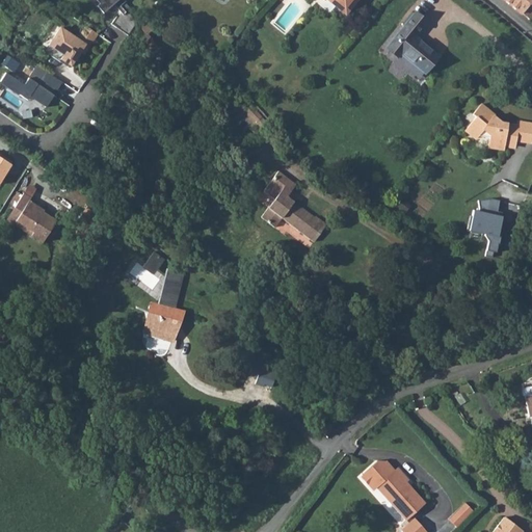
[(101,0),(102,1),(99,3),(106,10),(114,3),(122,11),(118,14),(112,23),(130,34),(139,21),(128,8),(127,10),(122,4),(126,0),(101,0)]
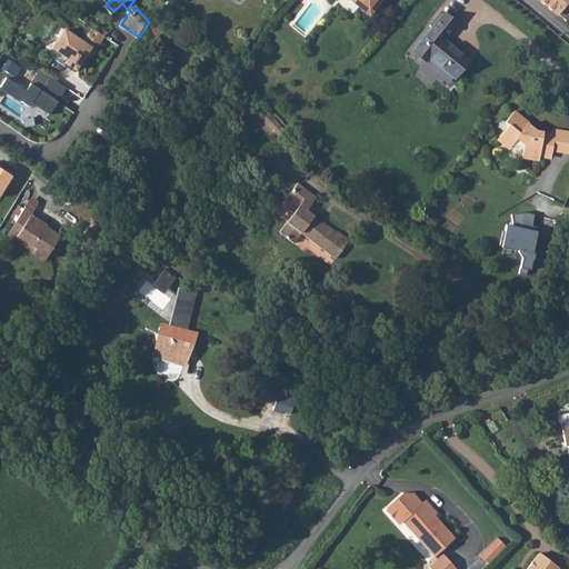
[(350,0),(357,5),(360,1),(371,10),(378,0),(350,0)]
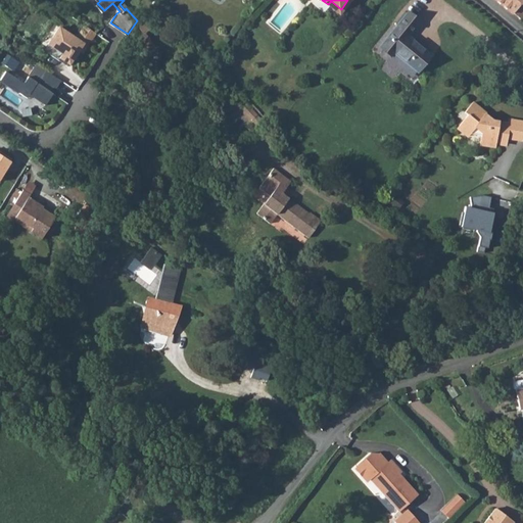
[(522,0),(495,0),(498,2),(514,15),(522,2),(522,0)]
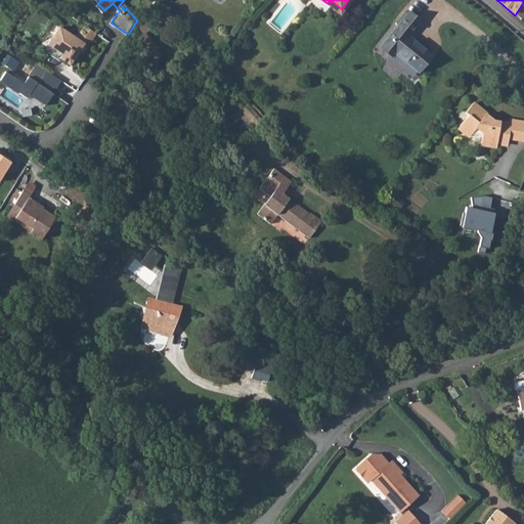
[(332,1),(329,4),(339,12),(342,9),(332,1)]
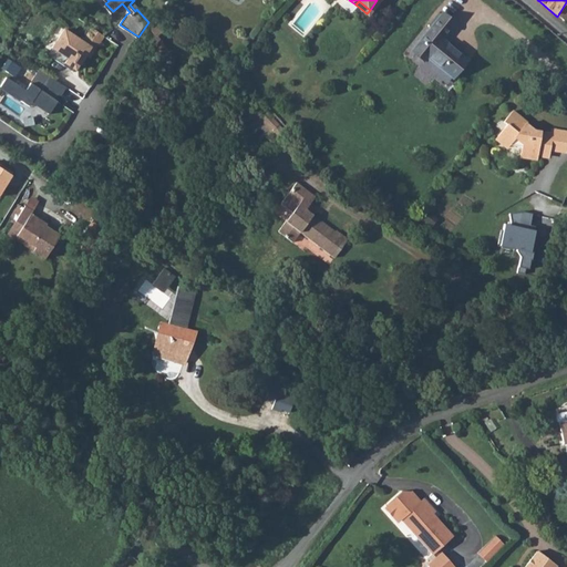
[(566,2),(557,17),(564,23),(566,19),(566,2)]
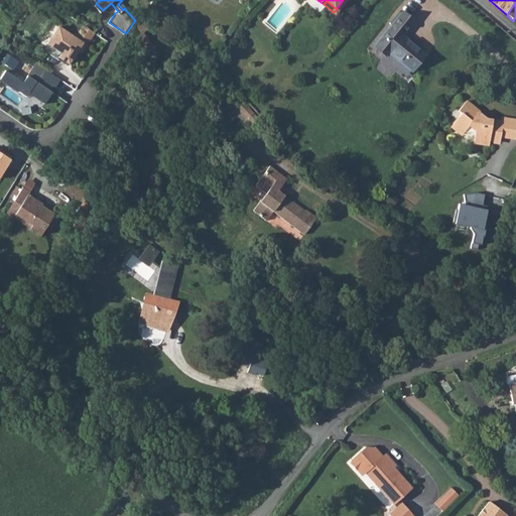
[(388,23),(367,48),(408,83),(418,71),(415,68),(426,54),(403,35),(414,21),(403,11),(391,26),(388,23)]
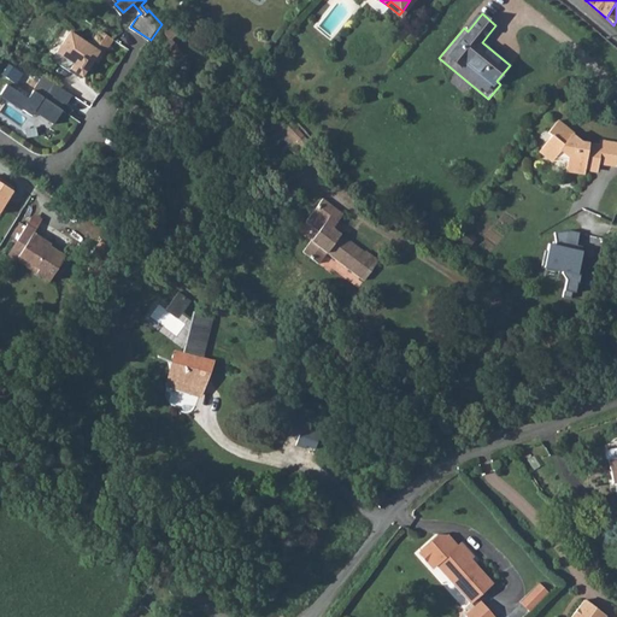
[(104,53),(115,37),(101,29),(92,45),(71,31),(53,58),(82,77),(100,51),(104,53)]
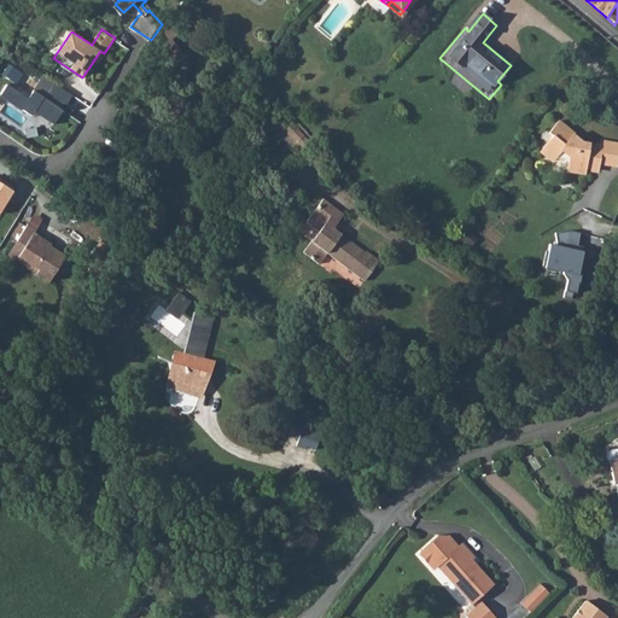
[(68,104),(74,94),(54,81),(44,95),(34,89),(28,98),(7,83),(0,93),(33,115),(35,110),(54,123),(63,109),(60,108),(64,101),(68,104)]
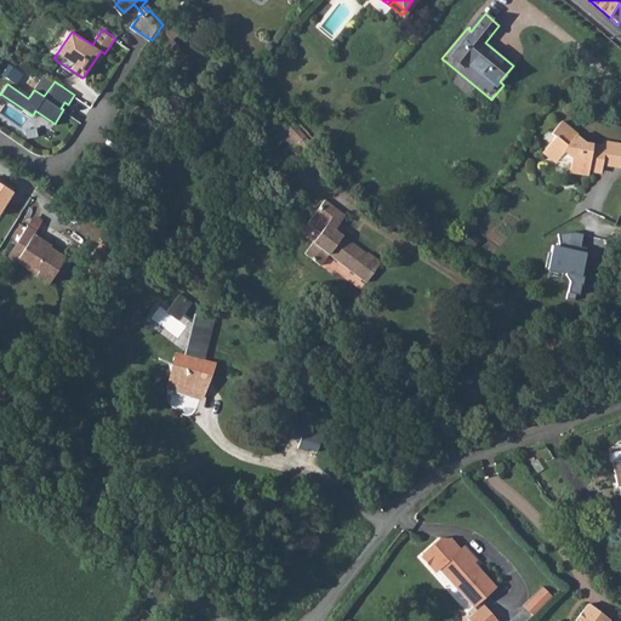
[(577,135),(563,123),(553,135),(557,138),(543,154),(556,164),(564,152),(573,159),(570,174),(587,176),(588,172),(596,174),(602,169),(602,165),(620,169),(620,146),(605,143),(605,147),(586,144),(576,137),(577,135)]
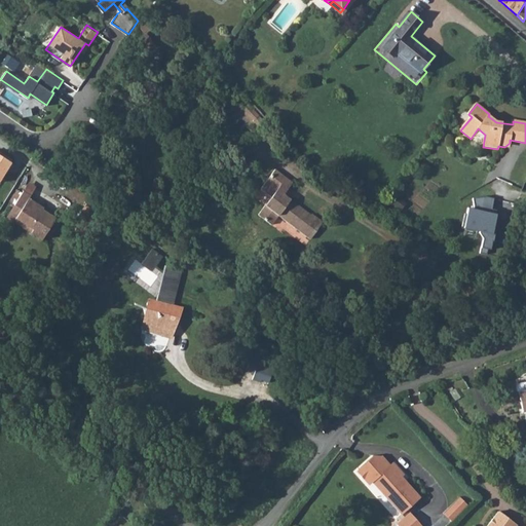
[(0,177),(12,157),(0,149),(0,177)]
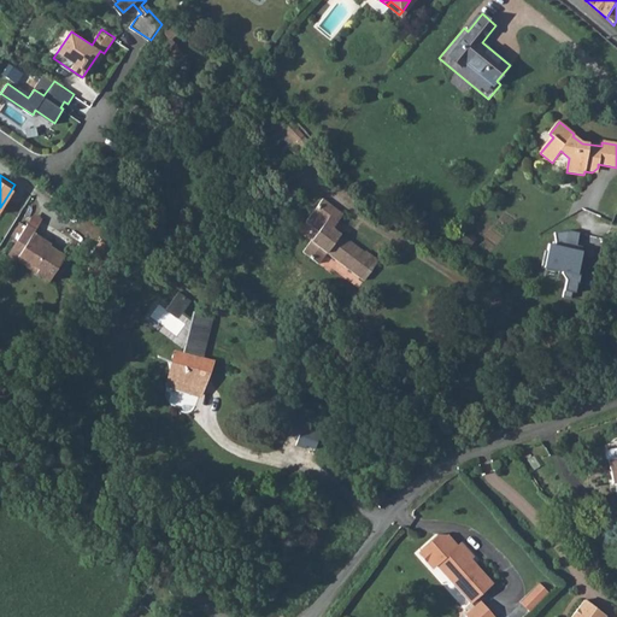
[(318,231),(303,252),(318,264),(327,253),(364,281),(378,259),(365,250),(364,251),(333,227),(342,213),(322,199),(305,222),(318,231)]
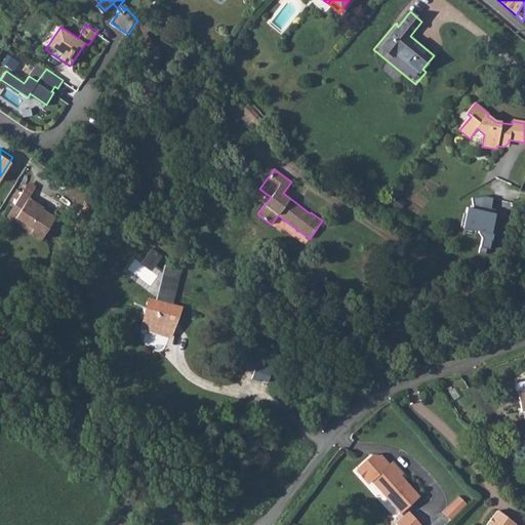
[(24,190),(14,203),(22,208),(15,217),(33,228),(31,231),(42,238),(49,227),(55,216),(43,207),(43,206),(29,197),(31,194),(24,190)]
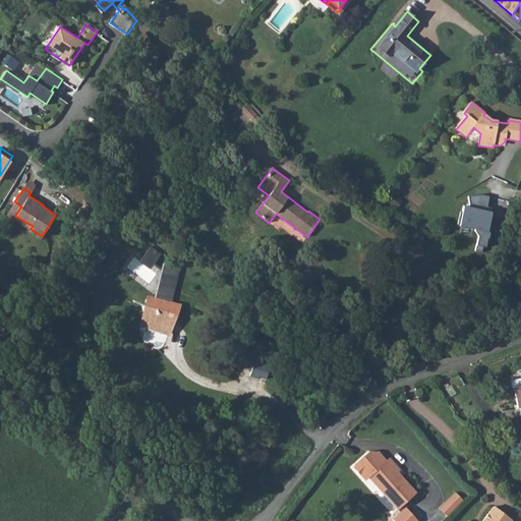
[(92,190),(87,197),(99,207),(104,198),(92,190)]
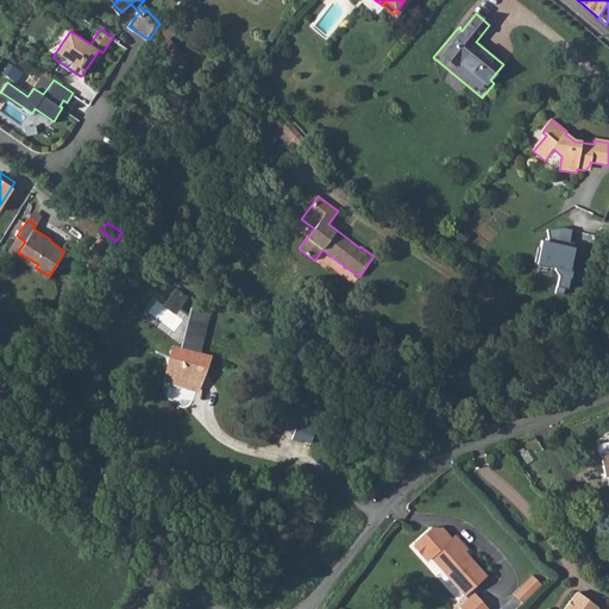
[(548,240),(541,238),(537,262),(554,268),(559,274),(557,286),(567,289),(573,264),(570,264),(575,246),(567,245),(571,227),(563,227),(547,230),(548,240)]
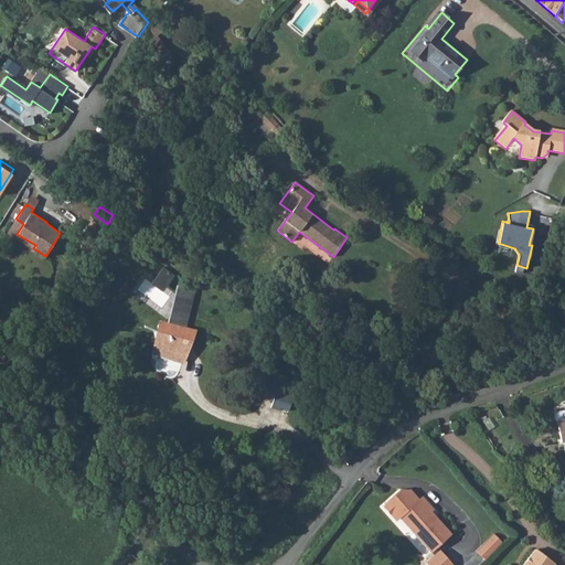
[(107,224),(94,214),(88,222),(102,232),(107,224)]
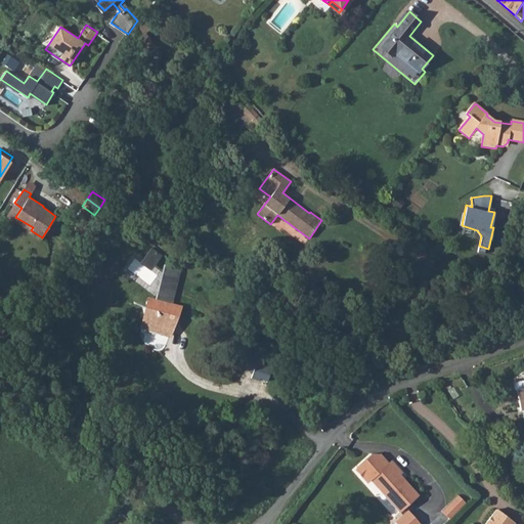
[(141,241),(133,252),(142,258),(149,247),(141,241)]
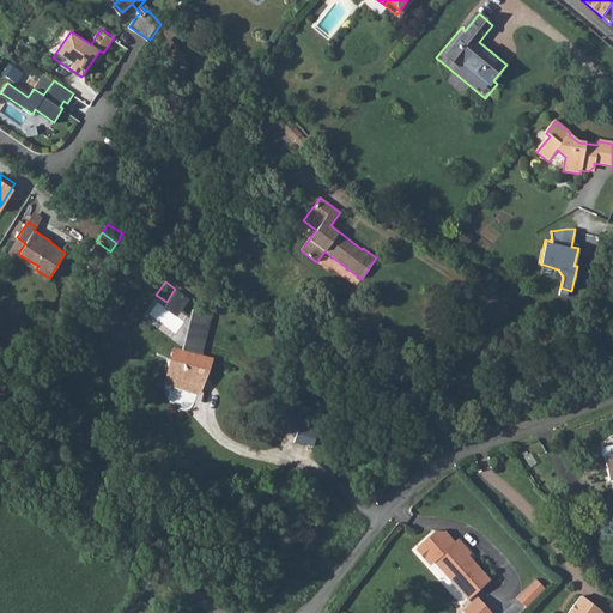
[(181,309),(174,341),(175,341),(178,343),(188,345),(199,305),(183,301),(181,309)]
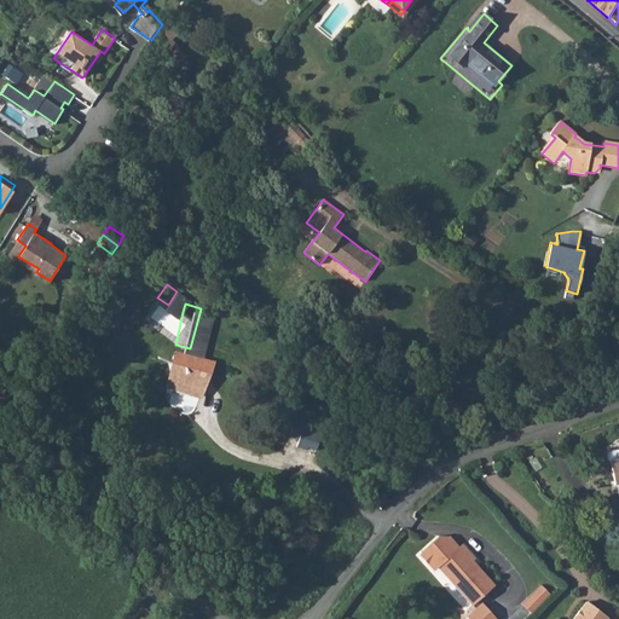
[(160,351),(160,357),(160,359),(161,360),(162,362),(169,364),(171,366),(173,369),(173,372),(173,376),(173,377),(171,381),(168,382),(168,383),(168,385),(168,386),(197,395),(201,394),(212,370),(214,365),(217,365),(229,363),(230,362),(221,356),(218,353),(212,351),(204,350),(196,350),(190,348),(180,346),(177,345),(175,345),(172,343),(168,343),(166,343),(165,345),(162,346),(161,347),(160,351)]
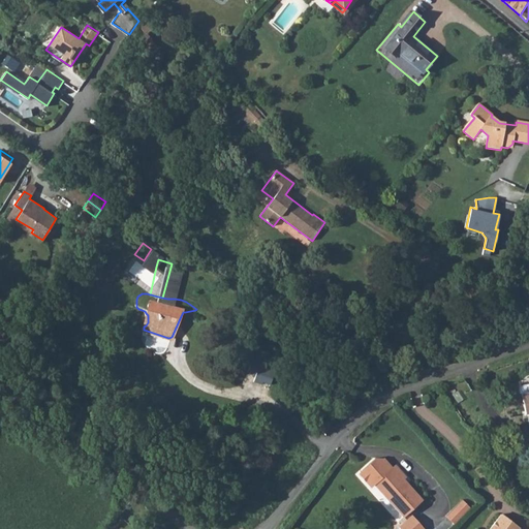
[(250,360),(248,368),(255,371),(252,380),(261,383),(262,380),(269,382),(274,369),(250,360)]
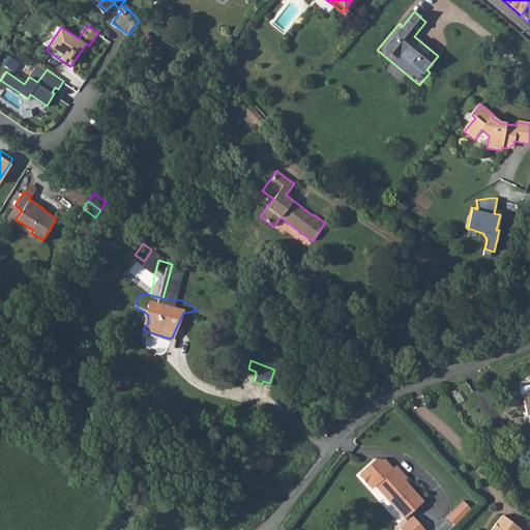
[(529,385),(522,388),(521,389),(522,394),(526,396),(529,414),(529,385)]
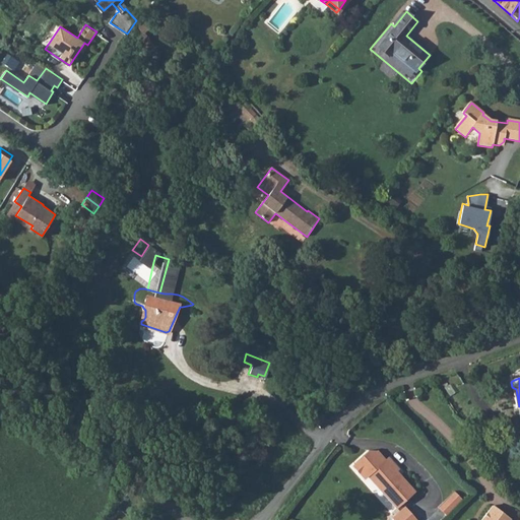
[(360,466),(360,472),(366,478),(370,479),(374,475),(383,485),(380,488),(400,509),(417,493),(398,472),(400,470),(386,455),(372,455),(360,466)]
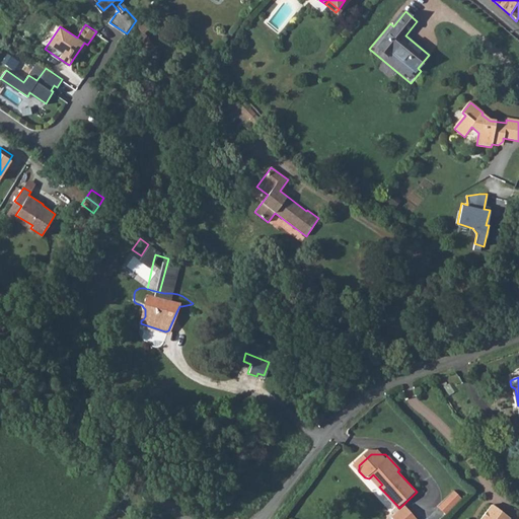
[(436,504),(444,512),(460,496),(452,488),(436,504)]
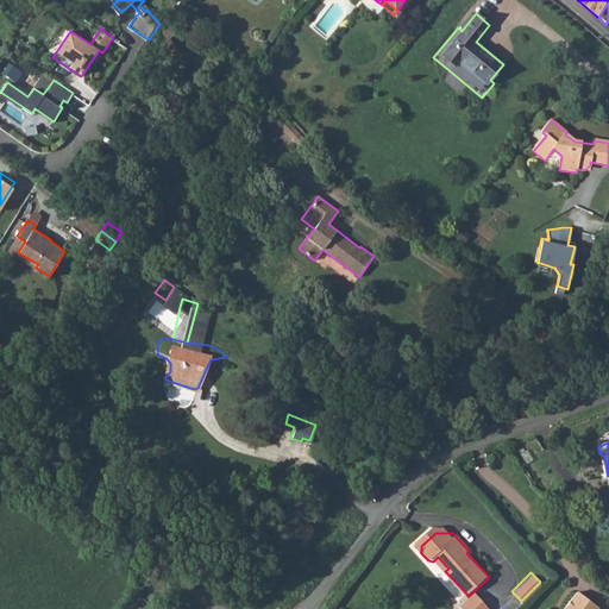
[(485,591),(470,606),(473,608),(487,608),(495,602),(485,591)]
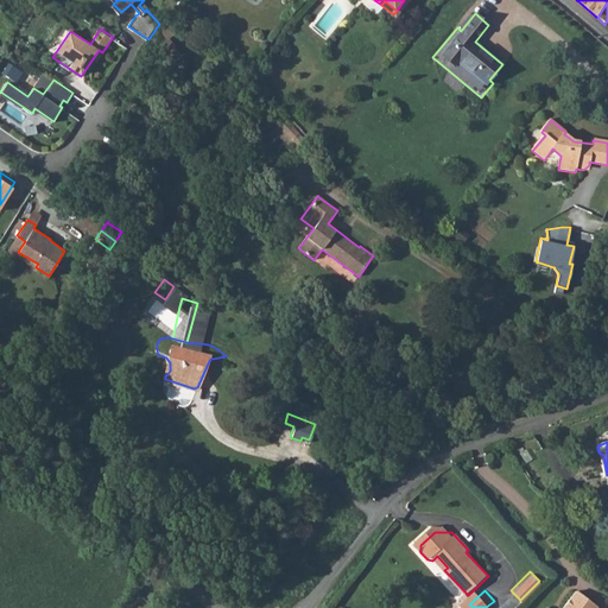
[(599,607),(600,607),(576,590),(562,607),(599,607)]
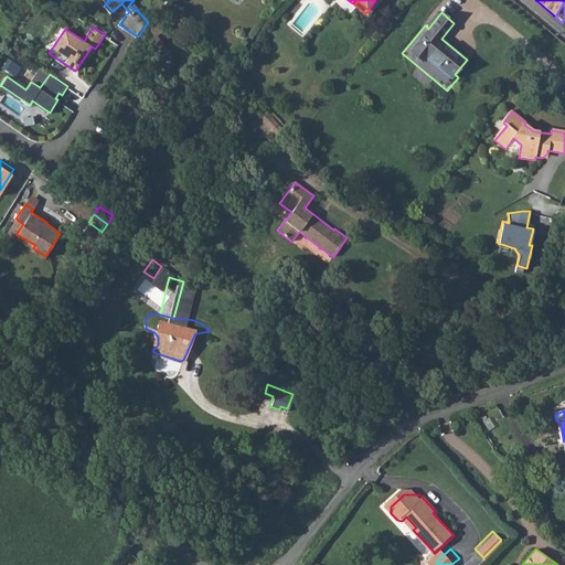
All buildings are outlined.
